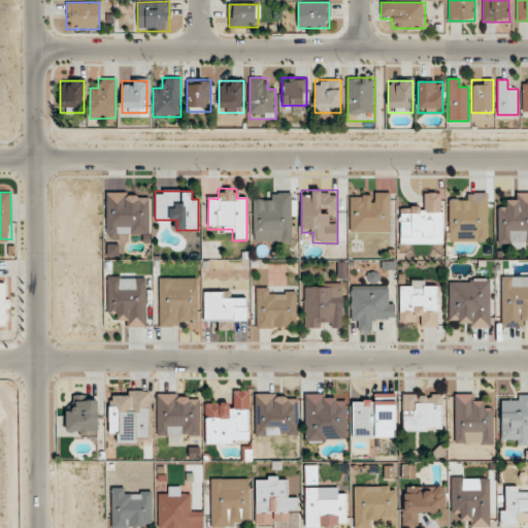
[(105,234),(150,234),(150,192),(105,192),(105,234)]
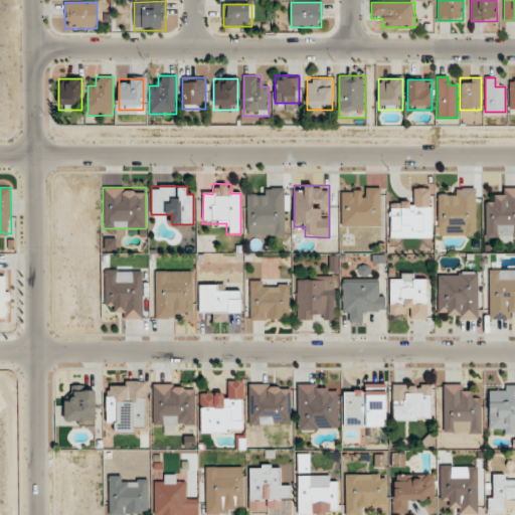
[(380,226),(380,187),(341,187),(341,226),(380,226)]
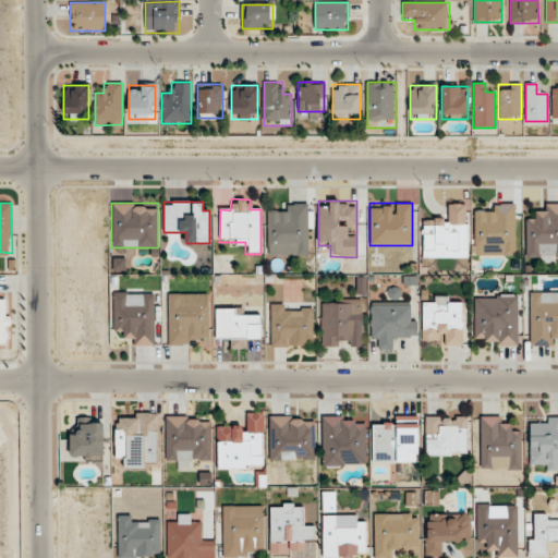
[(557,203),(546,204),(546,214),(525,214),(525,257),(557,256),(557,203)]
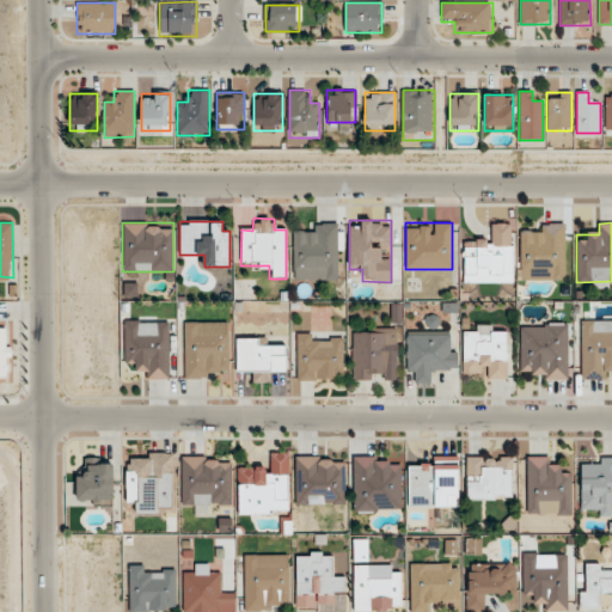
[(338,280),(338,224),(306,224),(306,232),(293,232),(293,280),(338,280)]
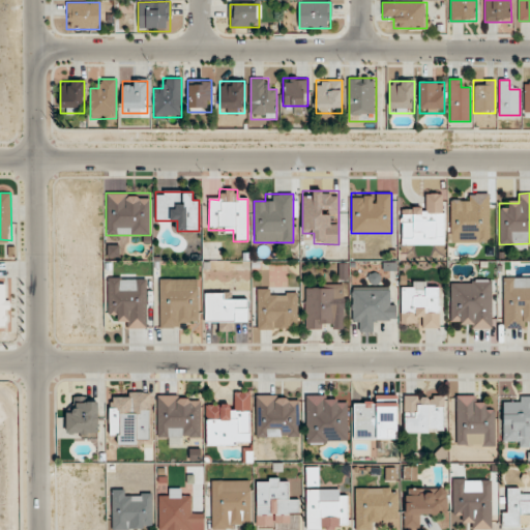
[(443,245),(444,194),(422,194),(422,206),(402,206),(402,244),(443,245)]
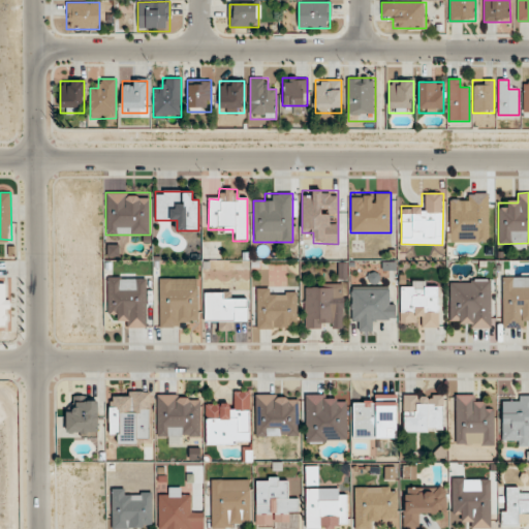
[(146,329),(146,277),(106,277),(106,318),(125,318),(125,329),(146,329)]
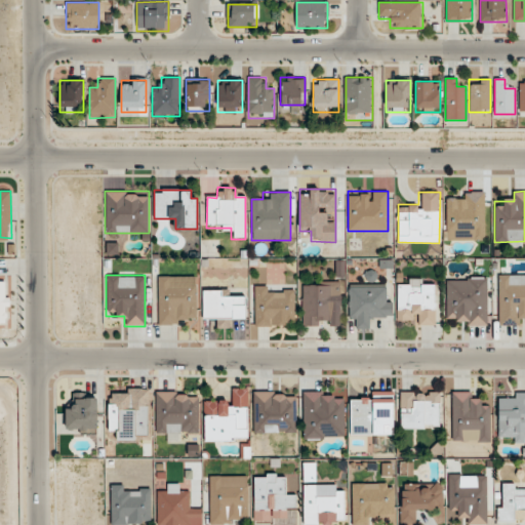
[(498,326),(521,326),(521,315),(524,315),(524,275),(498,275),(498,326)]
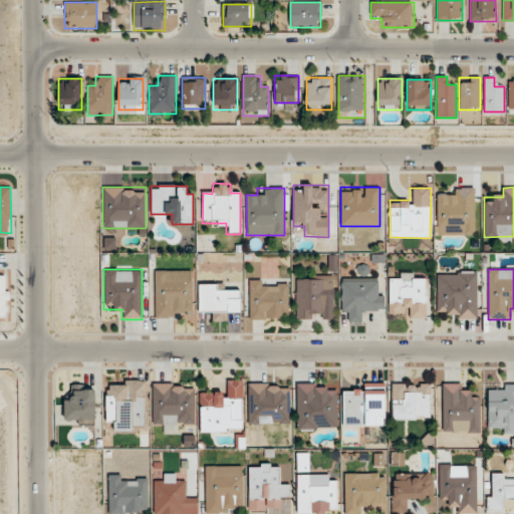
[(478,271),(437,270),(437,309),(447,309),(447,319),(477,319),(478,271)]
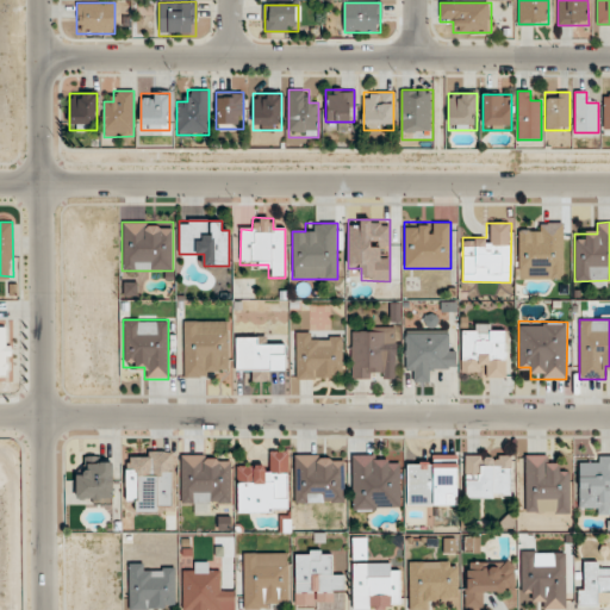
[(229,322),(181,322),(181,377),(217,377),(217,367),(229,367),(229,322)]
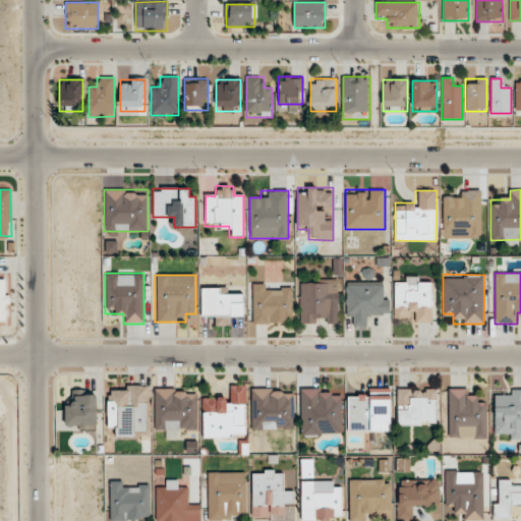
[(9,279),(0,278),(0,322),(9,323),(9,279)]
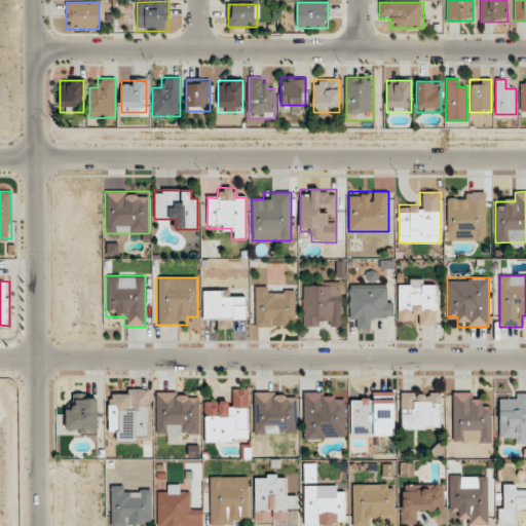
[(302,327),(342,327),(342,282),(302,282),(302,327)]
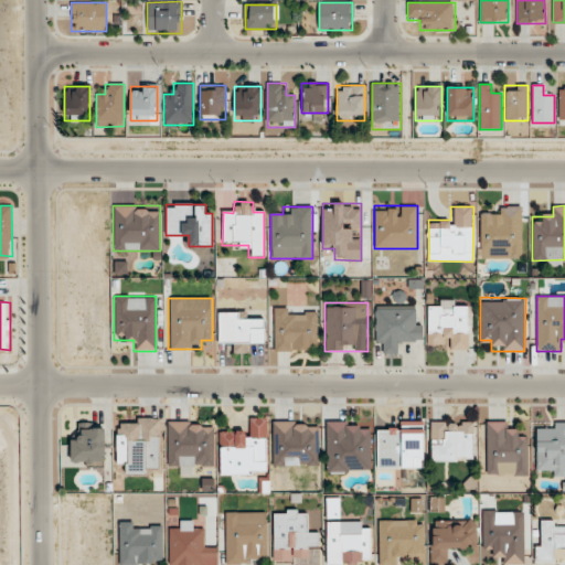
[(469,350),(469,306),(427,306),(427,350),(439,350),(439,340),(449,340),(449,350),(469,350)]
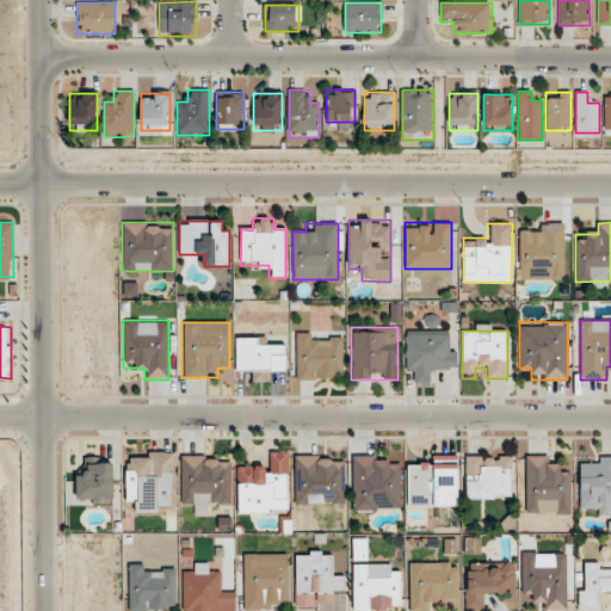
[(343,380),(343,333),(296,333),(296,380),(343,380)]
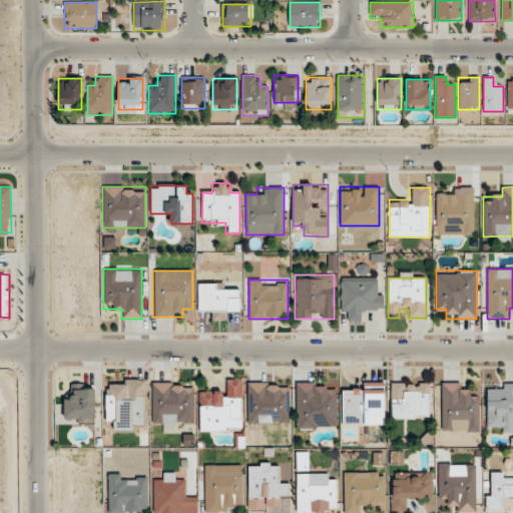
[(341,312),(351,312),(351,321),(362,321),(362,311),(383,311),(383,290),(374,290),(374,281),(341,281),(341,312)]
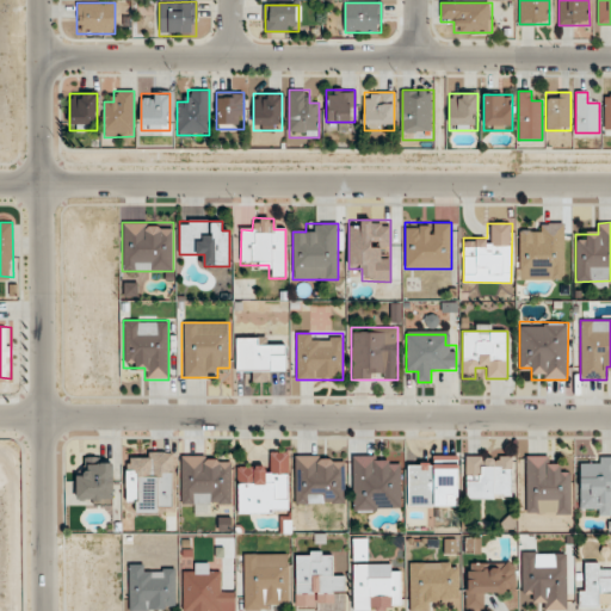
[(251,380),(270,380),(270,372),(285,371),(285,346),(273,347),(273,338),(235,338),(236,371),(251,371),(251,380)]
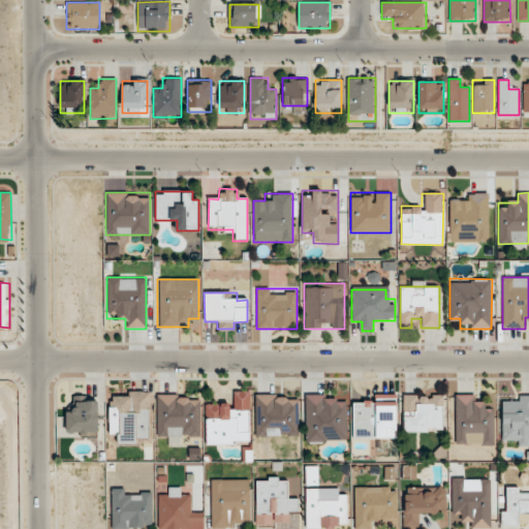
[(250,391),(229,391),(229,402),(205,402),(205,445),(250,445),(250,391)]
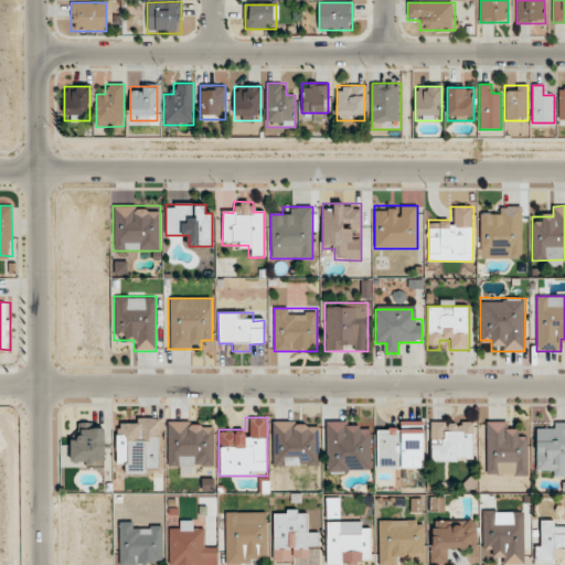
[(213,466),(213,420),(168,420),(168,466),(213,466)]
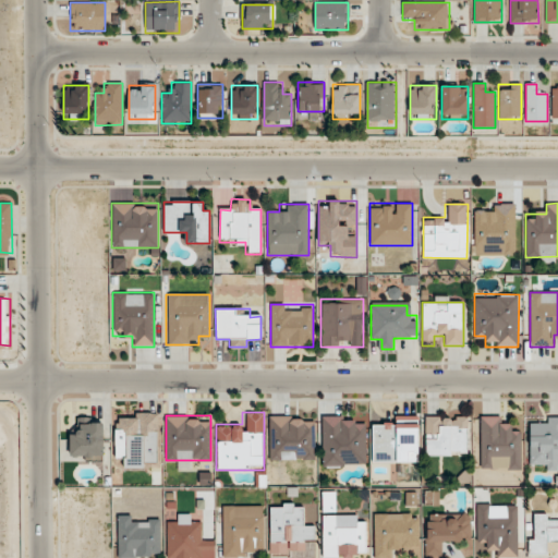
[(269,460),(315,460),(315,415),(269,415),(269,460)]
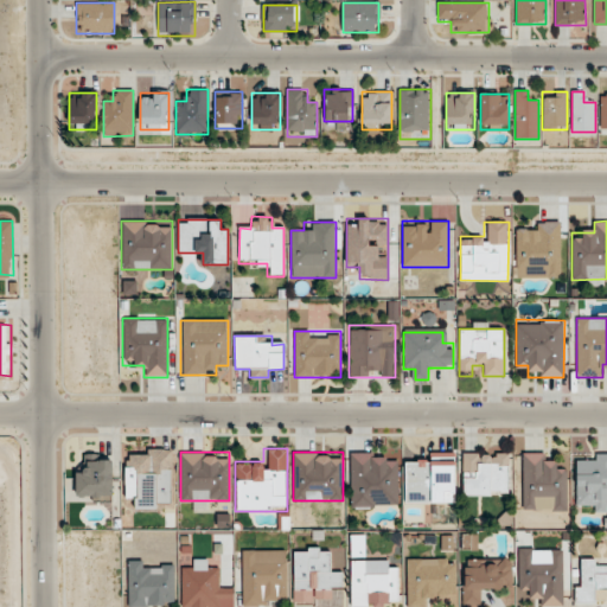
[(350,508),(398,508),(400,464),(385,464),(385,452),(350,452),(350,508)]
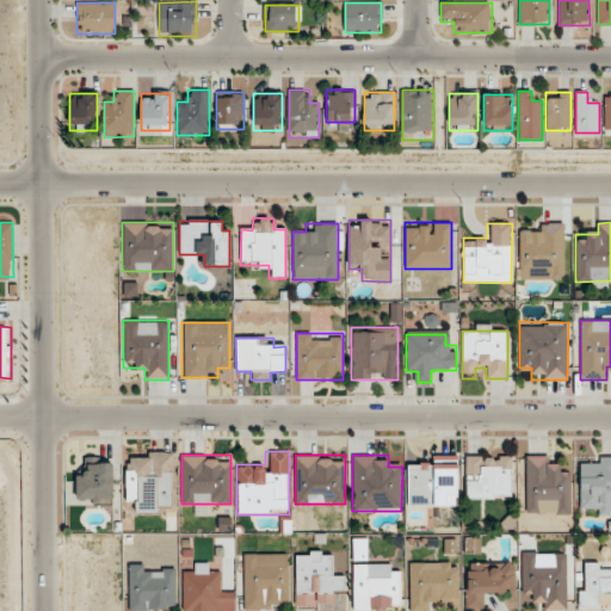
[(407,467),(407,506),(460,506),(460,455),(431,455),(431,467),(407,467)]
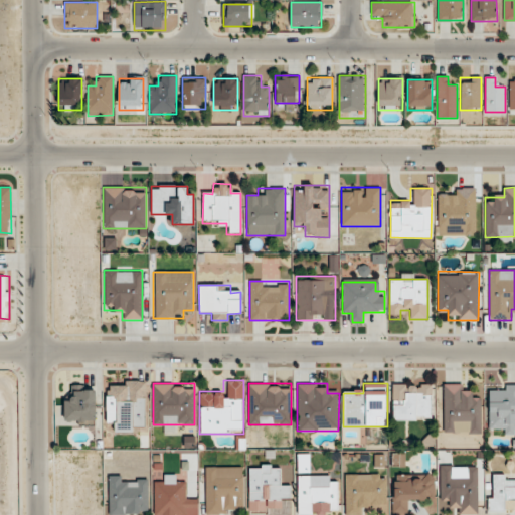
[(443,434),(481,434),(481,393),(462,393),(462,383),(443,383),(443,434)]
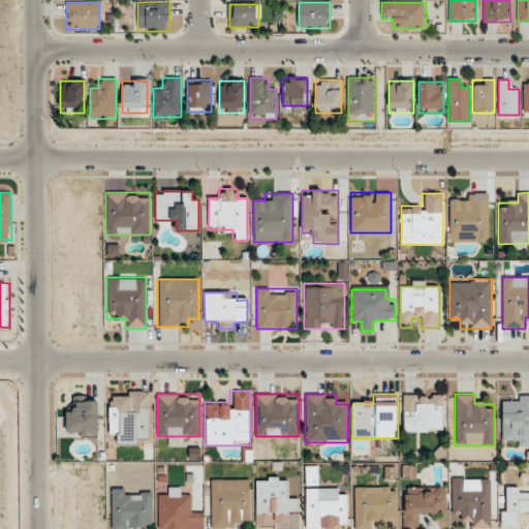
[(443,395),(403,395),(403,433),(443,433),(443,395)]
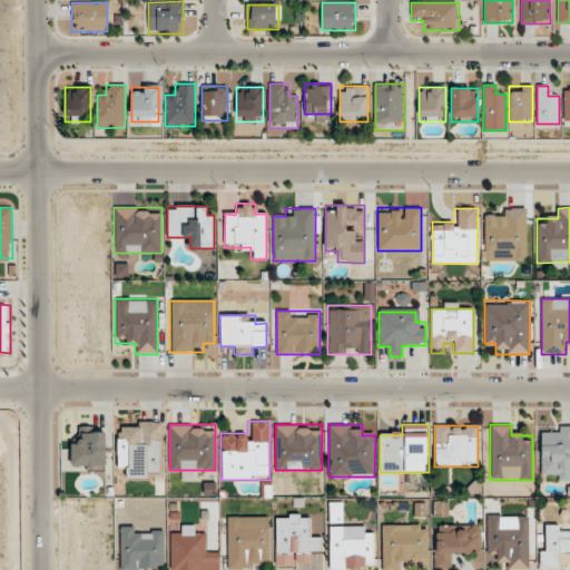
[(569,481),(569,425),(552,426),(552,436),(541,436),(541,472),(551,472),(551,481),(569,481)]
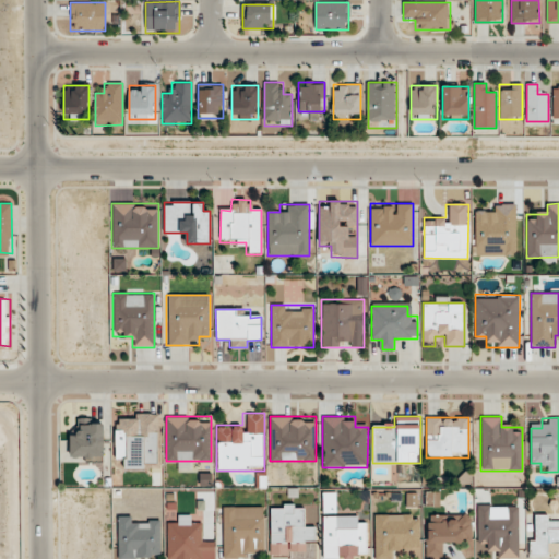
[(104,421),(81,421),(81,433),(70,433),(70,459),(104,459),(104,421)]
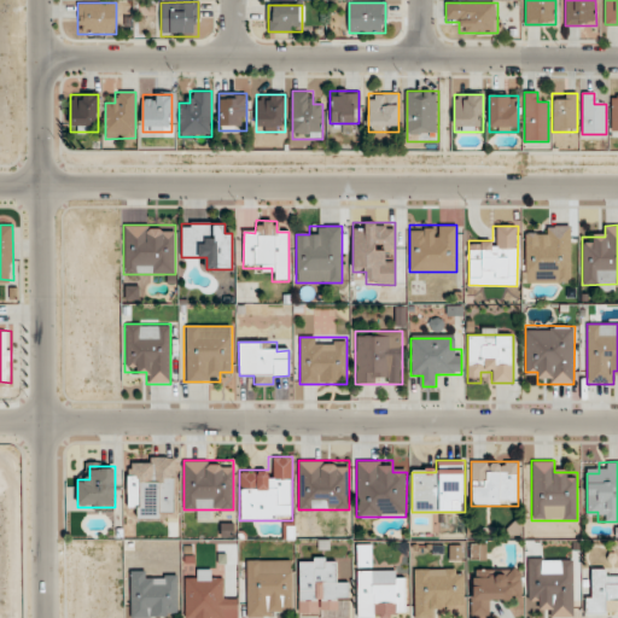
[(357,565),(371,565),(371,544),(357,544),(357,565)]
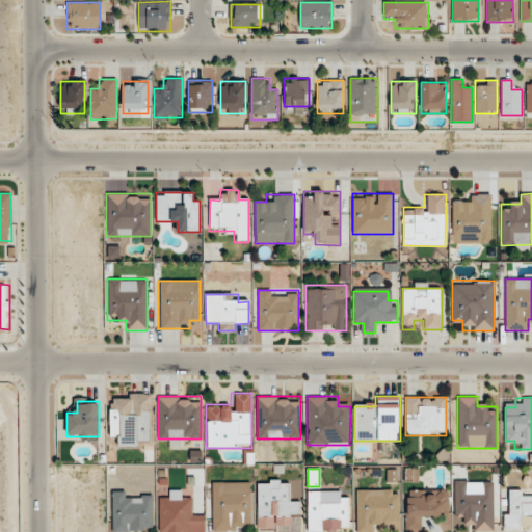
[(494,531),(494,480),(454,480),(454,522),(474,522),(474,531),(494,531)]
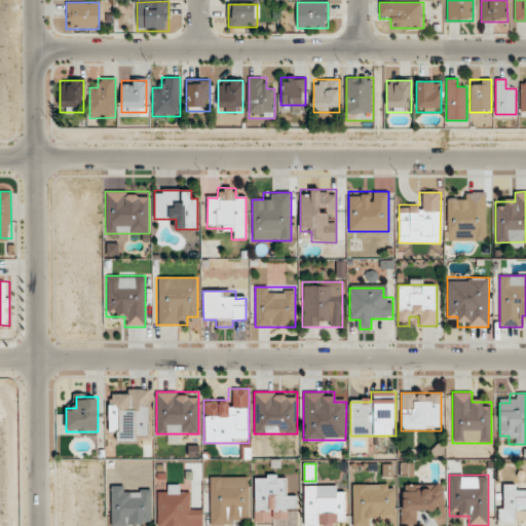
[(210,477),(210,525),(249,525),(249,477),(210,477)]
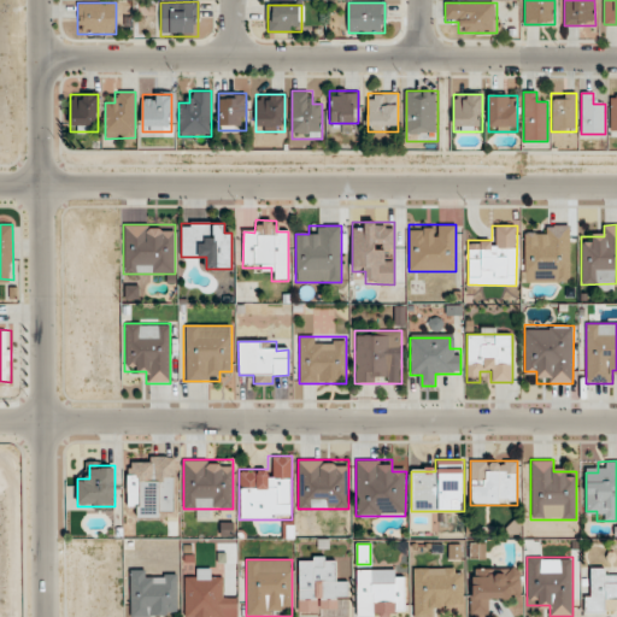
[(412,616),(438,616),(438,607),(464,607),(464,568),(413,568),(412,616)]
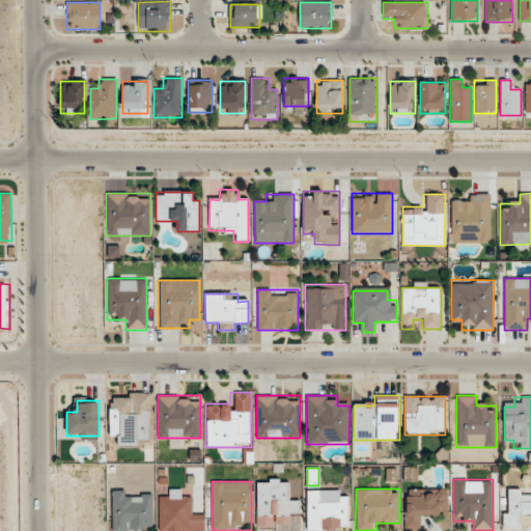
[(404,530),(423,530),(423,518),(447,518),(447,488),(404,488),(404,530)]
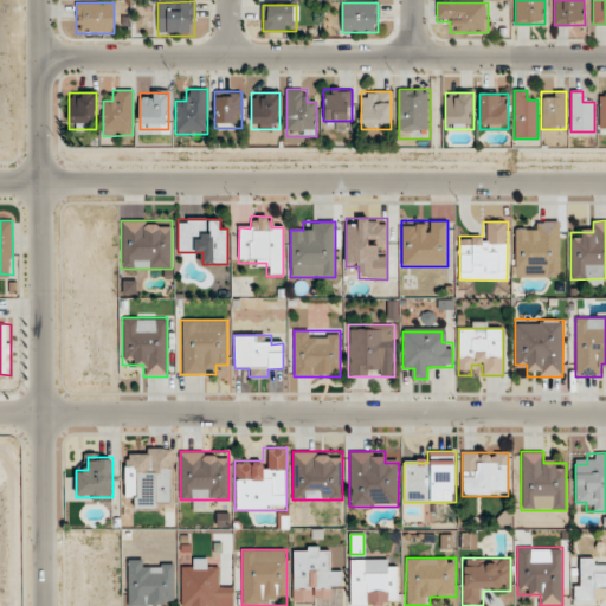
[(219,569),(207,569),(207,559),(193,559),(193,569),(181,569),(180,605),(207,605),(219,605),(219,569)]
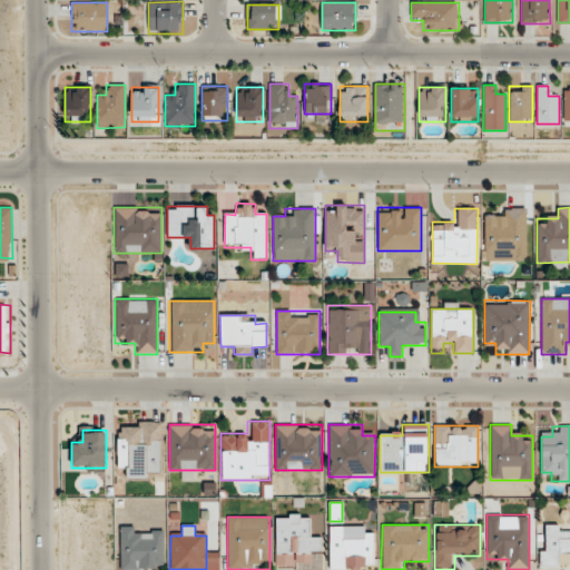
[(569,534),(566,534),(566,526),(540,526),(540,567),(569,567),(569,534)]
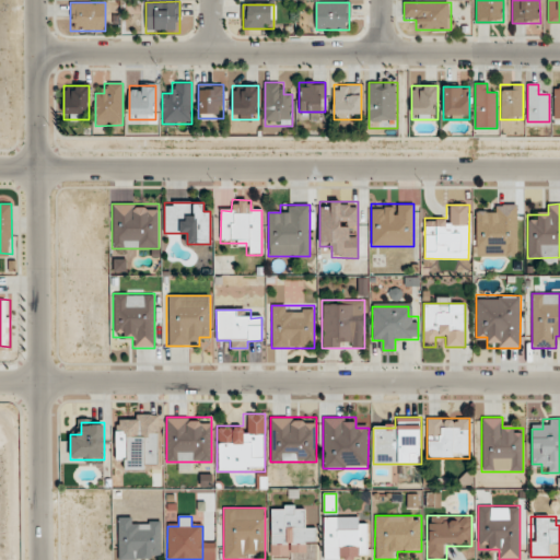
[(117,559),(161,559),(161,518),(142,518),(142,517),(118,517),(117,559)]
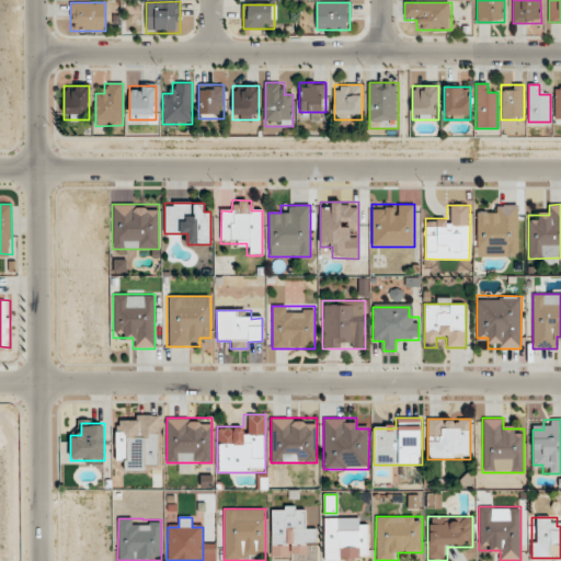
[(367,521),(324,522),(324,560),(368,560),(367,521)]
